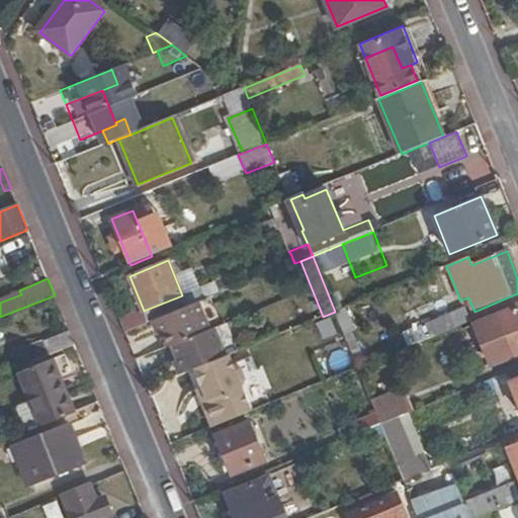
[(206,299),(221,293),(217,284),(202,289),(206,299)]
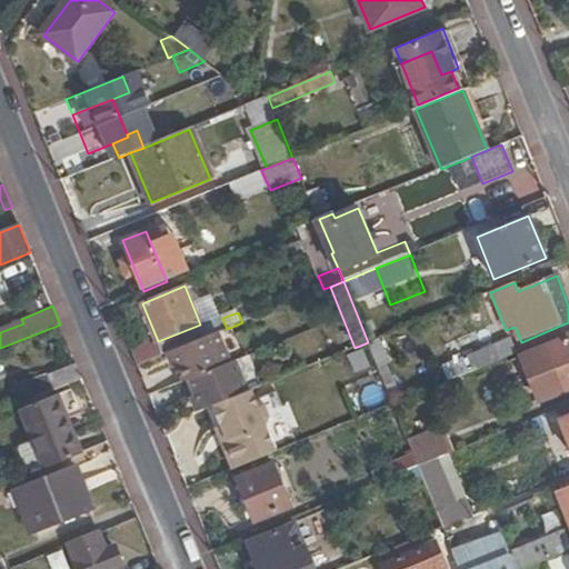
[(170,351),(206,337),(200,325),(158,341),(163,355),(170,351)]
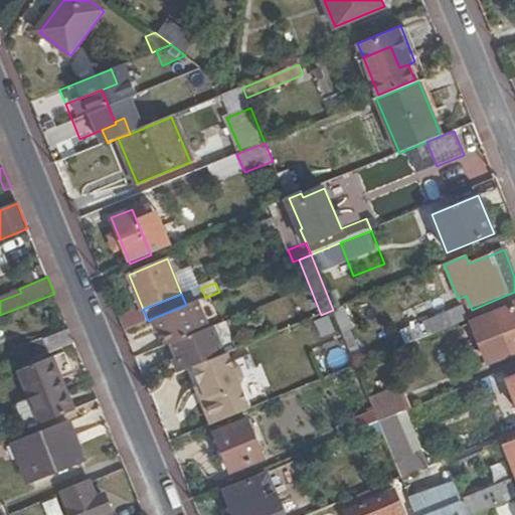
[(196,366),(224,354),(213,327),(208,329),(196,301),(186,305),(154,318),(159,332),(165,347),(170,345),(177,360),(181,372),(194,367),(196,366)]
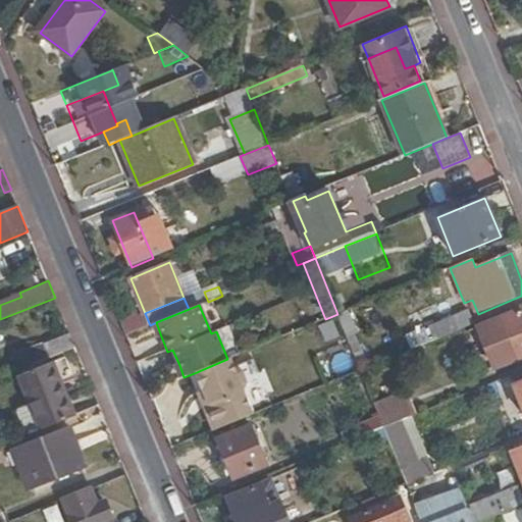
[(521,357),(521,306),(476,324),(494,369),(521,357)]
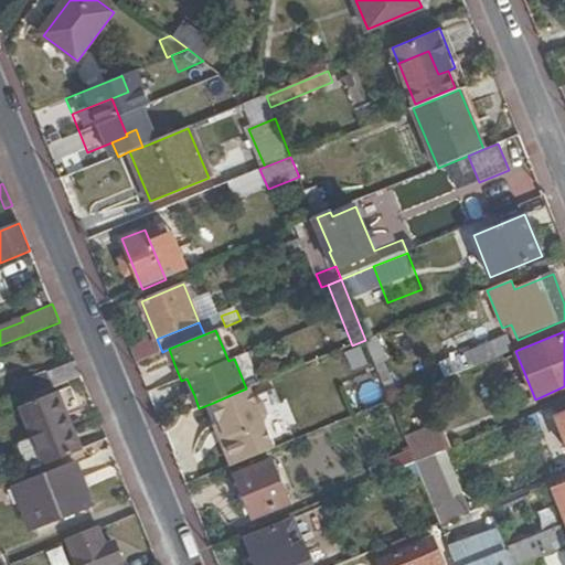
[(466,351),(472,369),(513,352),(507,334),(466,351)]
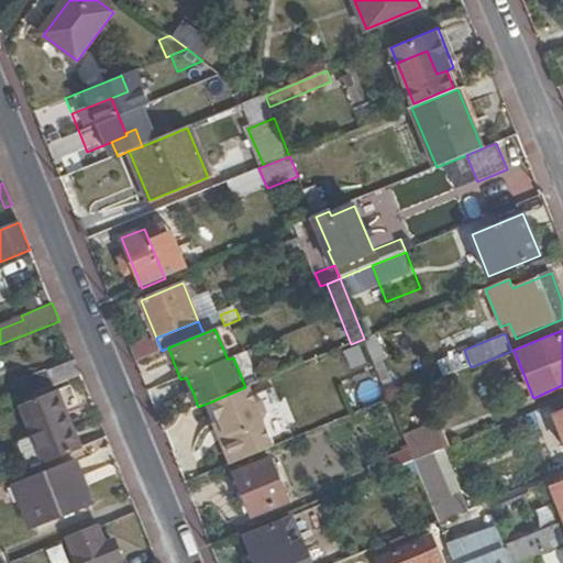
[(376,334),(364,339),(374,363),(386,359),(376,334)]
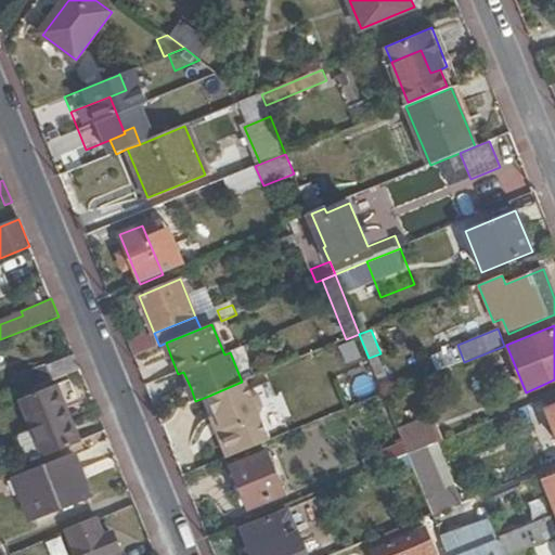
[(146,334),(128,339),(133,355),(152,348),(146,334)]
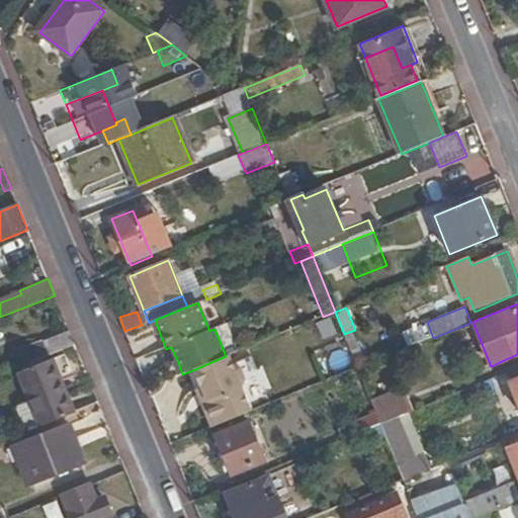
[(327,318),(314,322),(321,341),(334,336),(327,318)]
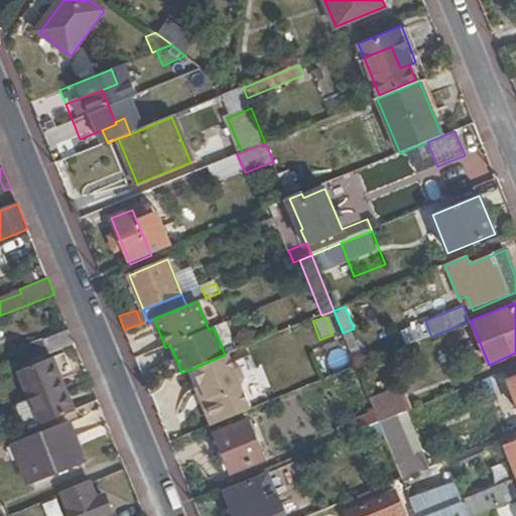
[(154,318),(148,321),(153,335),(159,333),(154,318)]
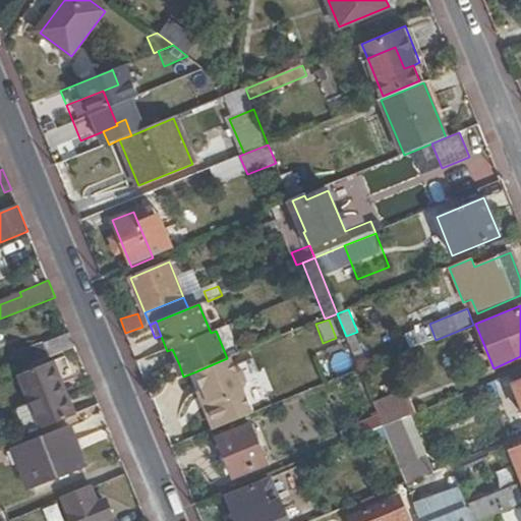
[(49,357),(75,346),(69,332),(43,342),(49,357)]
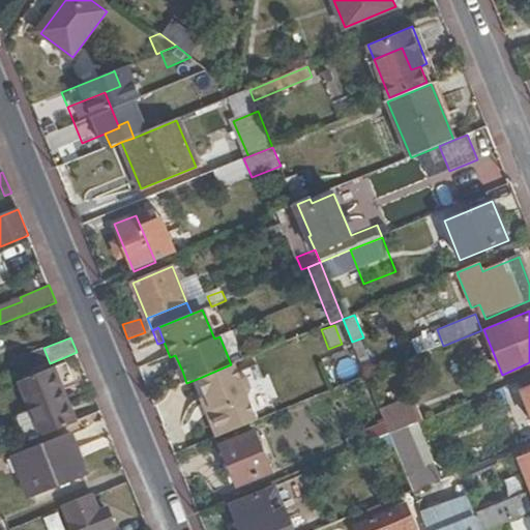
[(27,443),(77,422),(62,385),(75,380),(67,360),(19,380),(31,410),(17,416),(27,443)]
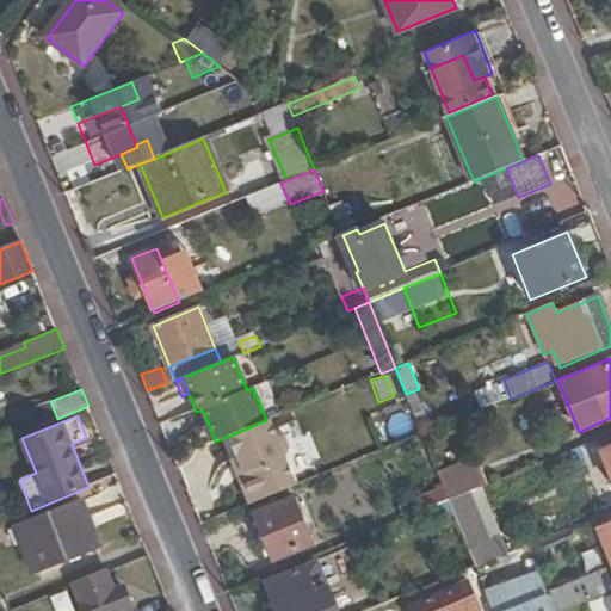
[(276,430),(271,418),(266,420),(233,434),(230,436),(239,457),(245,473),(241,482),(247,498),(257,503),(298,486),(287,457),(291,448),(285,433),(276,430)]
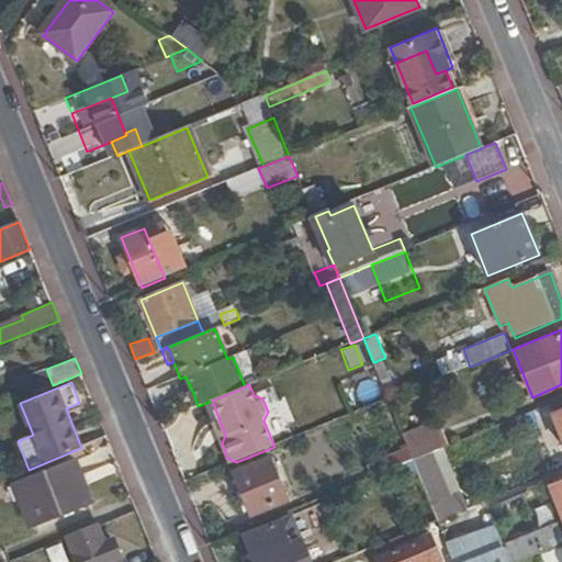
[(188,395),(192,408),(198,406),(193,393),(188,395)]
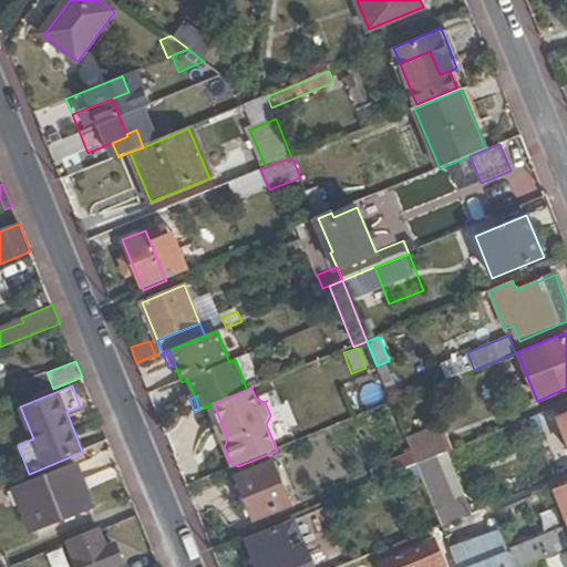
[(566,403),(555,409),(566,439),(566,403)]
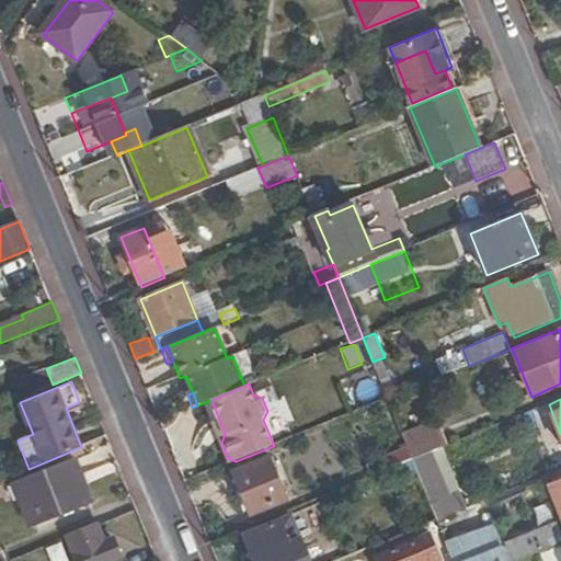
[(418,413),(398,422),(413,460),(431,453),(442,448),(444,448),(433,422),(428,424),(424,414),(423,412),(418,413)]
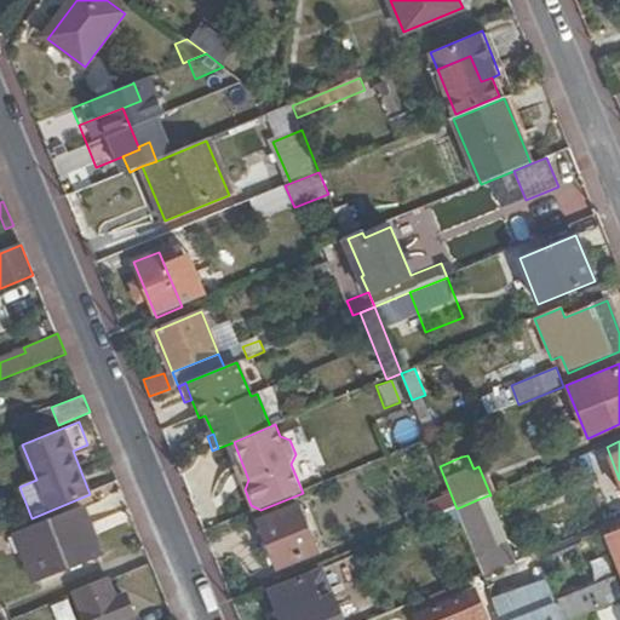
[(236,466),(245,489),(248,480),(242,464),(236,466)]
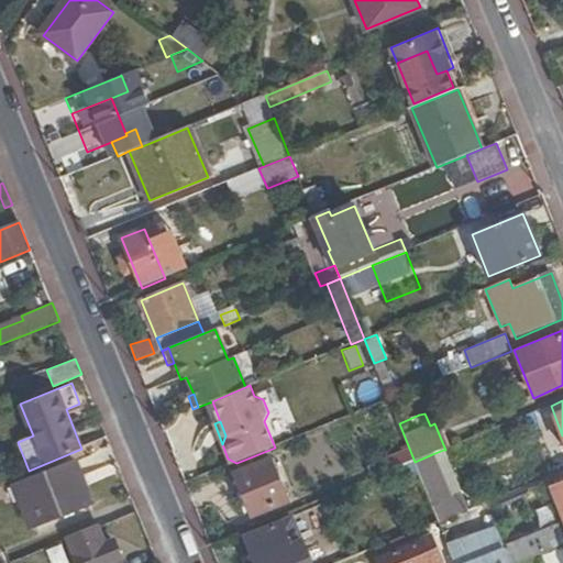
[(432,454),(415,462),(440,522),(456,516),(434,461),(432,454)]
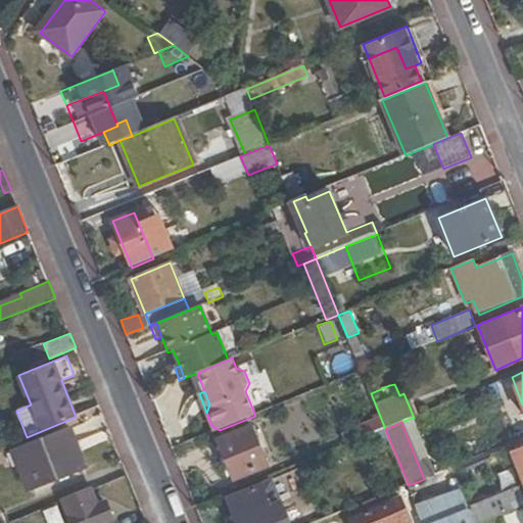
[(403,428),(424,479),(434,475),(414,424),(403,428)]
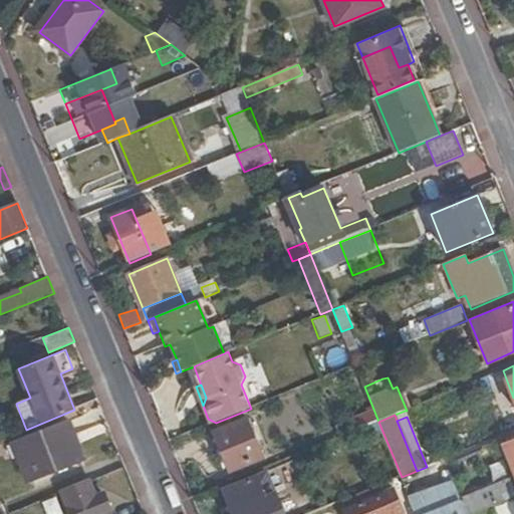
[(214,434),(230,472),(264,458),(248,420),(214,434)]
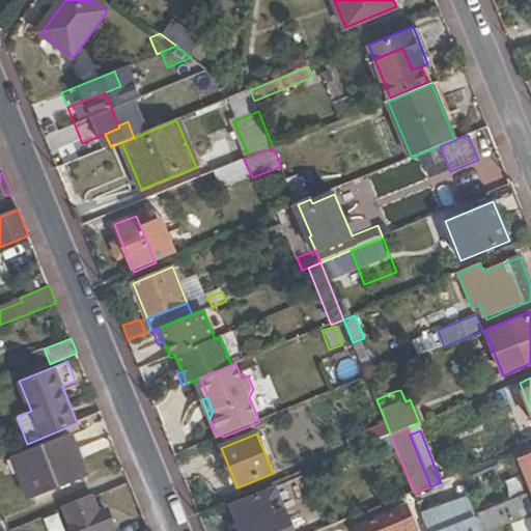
[(30,499),(85,477),(70,437),(15,458),(30,499)]
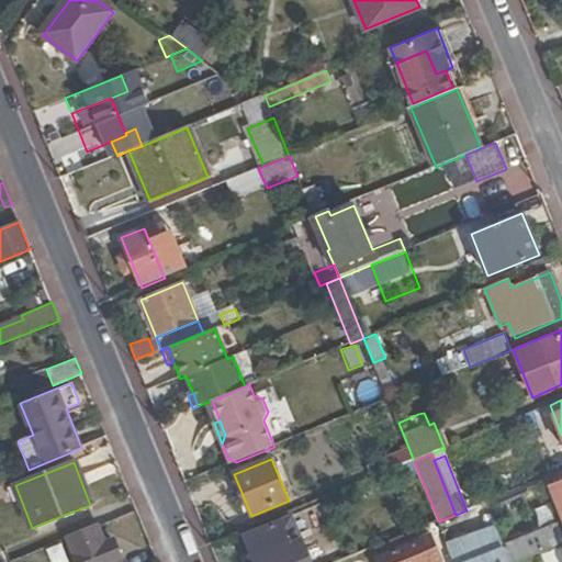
[(450,549),(454,561),(517,561),(561,544),(561,483),(553,487),(561,508),(561,523),(492,552),(485,535),(450,549)]
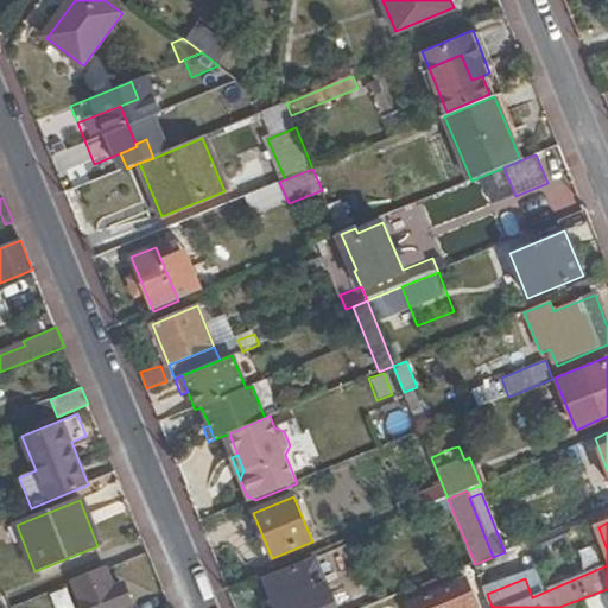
[(265,581),(276,607),(334,607),(315,561),(265,581)]
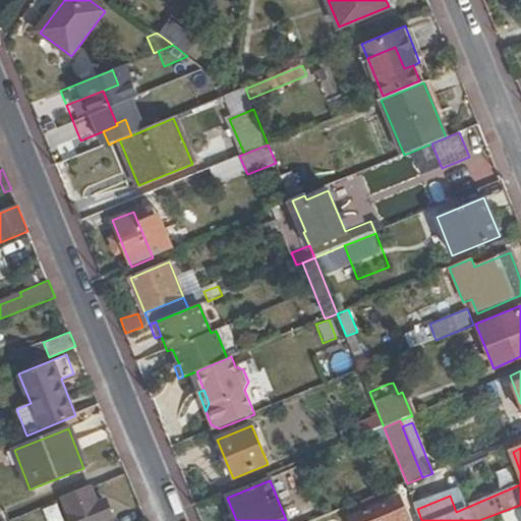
[(106,520),(110,520),(103,503),(96,506),(89,489),(62,501),(70,520),(106,520)]
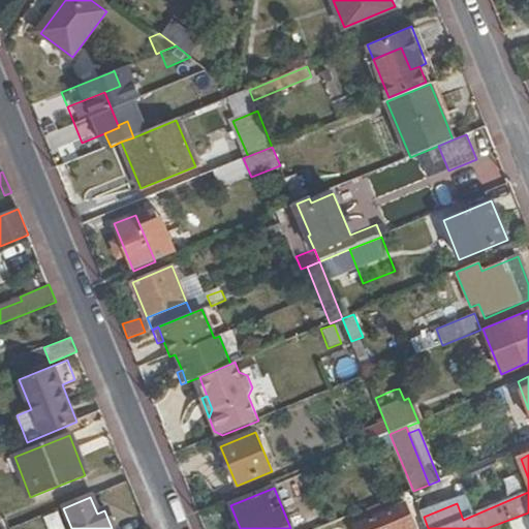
[(359,528),(410,528),(416,527),(407,503),(356,524),(359,528)]
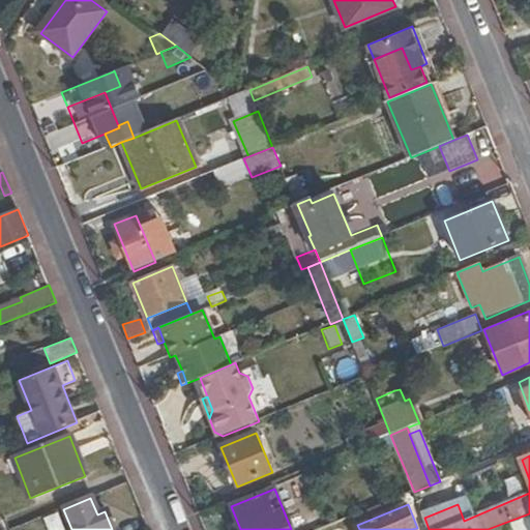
[(529,529),(529,513),(488,529),(529,529)]
